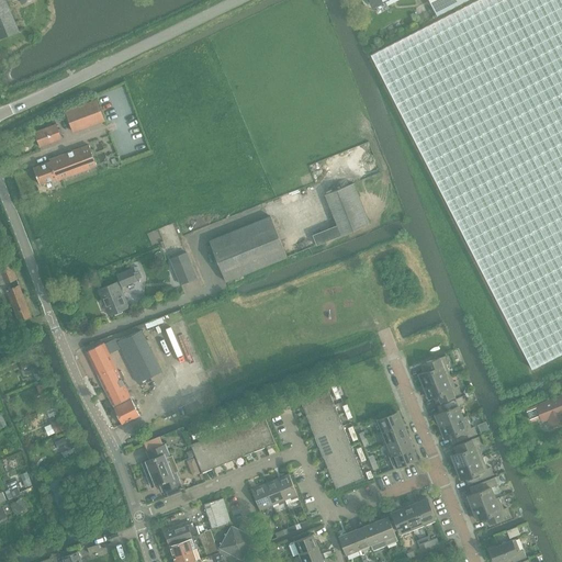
[(0,0),(0,38),(19,32),(4,0),(20,0),(22,4),(31,0),(0,0)]
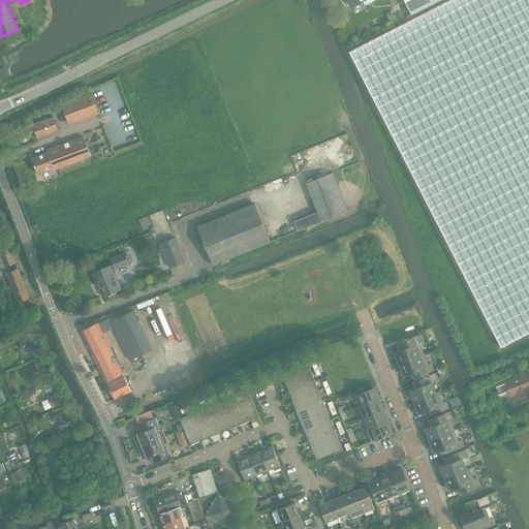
[(528,0),(449,0),(349,52),(501,347),(528,333),(528,0)]
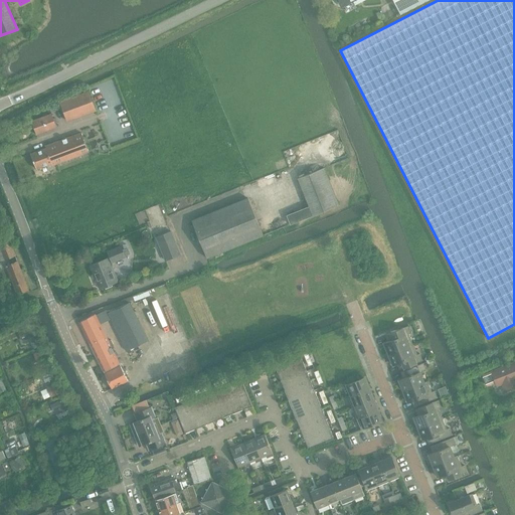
[(400,0),(394,3),(400,16),(432,0),(400,0)]
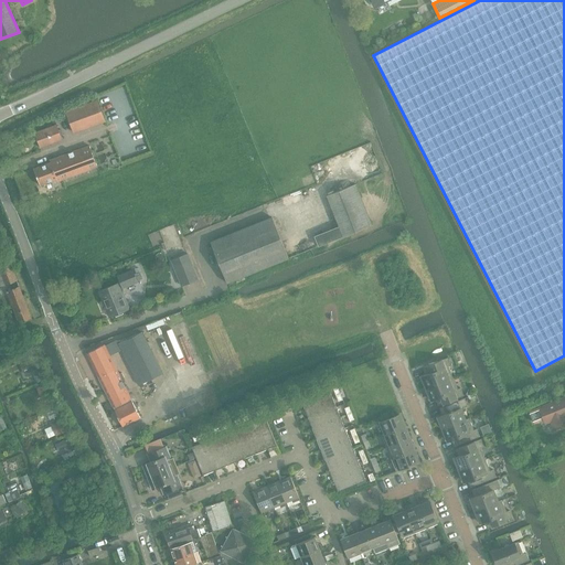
[(97,100),(66,113),(74,134),(105,121),(97,100)]
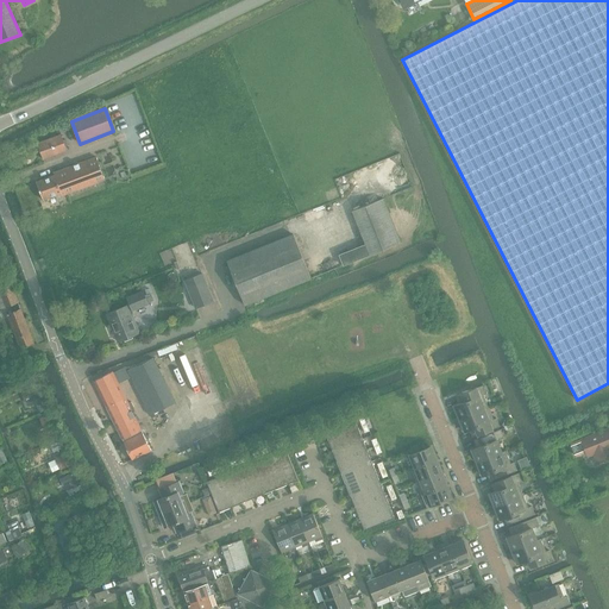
[(61,135),(37,144),(43,159),(67,150),(61,135)]
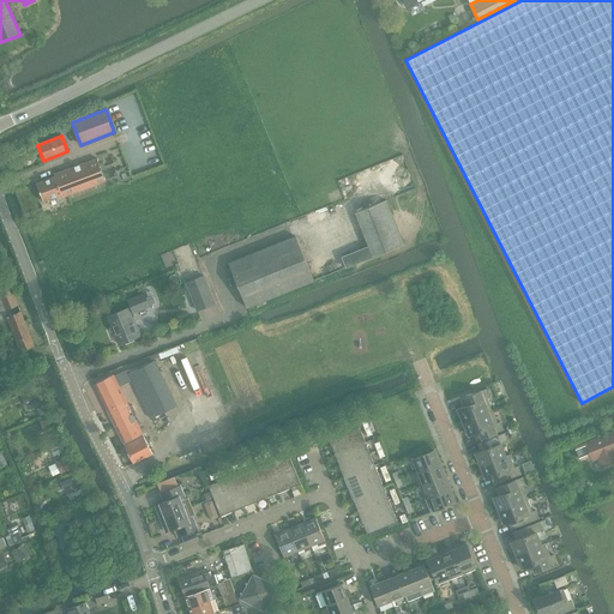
[(77,166),(54,174),(54,176),(36,184),(43,202),(61,196),(62,198),(106,181),(97,158),(77,166)]
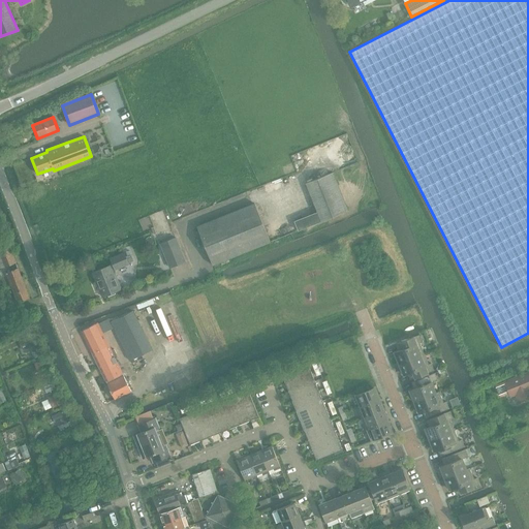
[(348,210),(333,172),(306,183),(317,211),(294,220),(299,230),(348,210)]
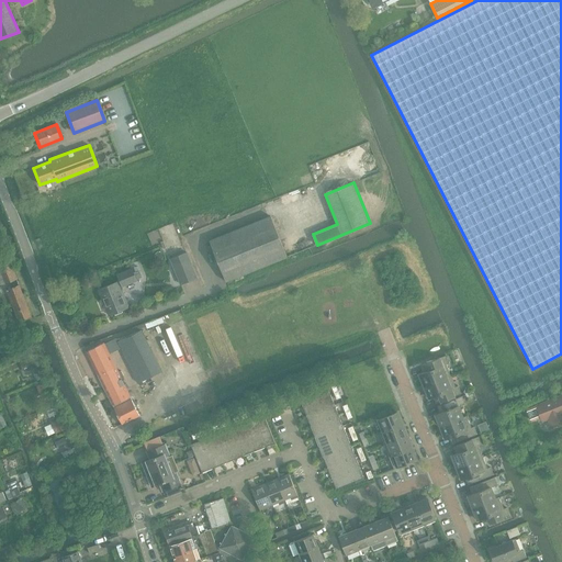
[(270,216),(209,240),(226,282),(288,257),(270,216)]
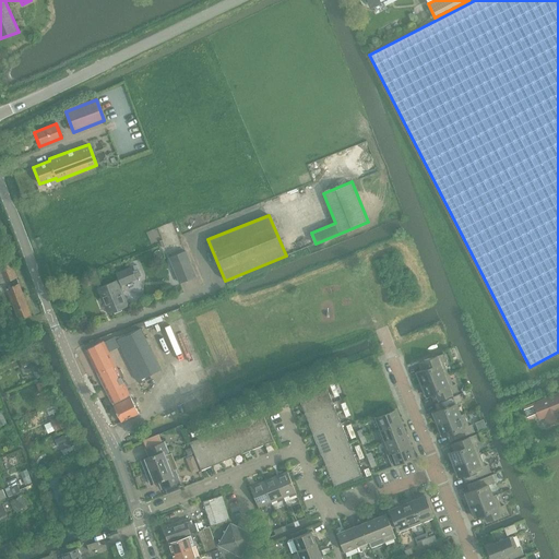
[(169,258),(179,283),(197,276),(186,250),(169,258)]
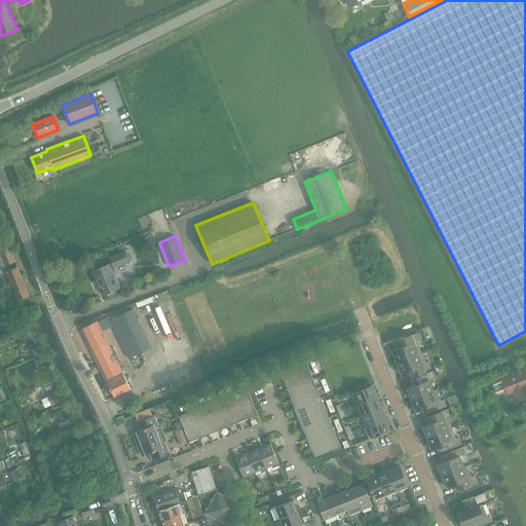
[(0,267),(16,262),(8,242),(0,246),(0,267)]
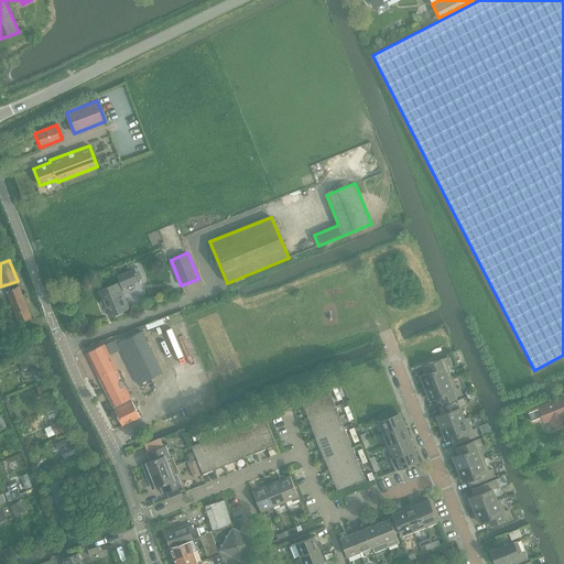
[(142,279),(140,272),(134,274),(132,270),(118,275),(120,282),(98,291),(109,317),(128,310),(120,289),(138,282),(137,281),(142,279)]
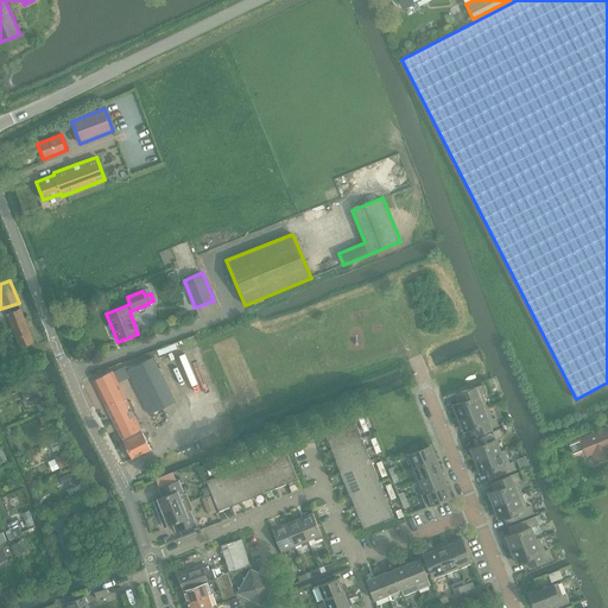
[(20,309),(7,314),(20,349),(33,343),(20,309)]
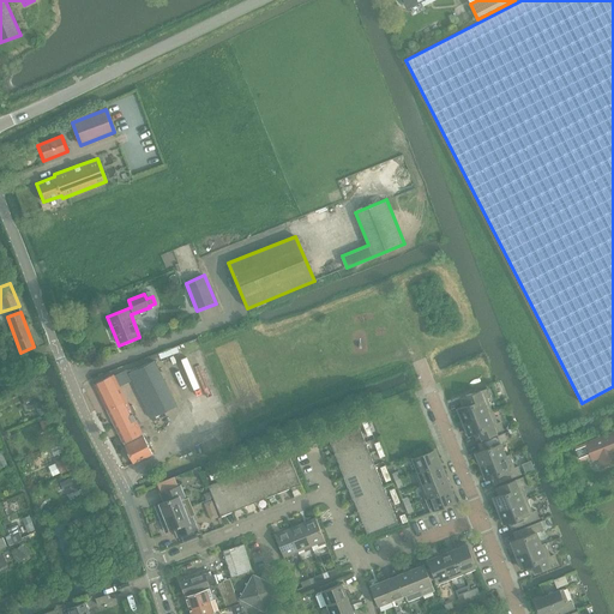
[(127,369),(114,375),(119,386),(132,380),(151,419),(178,405),(155,361),(128,374),(127,369)]
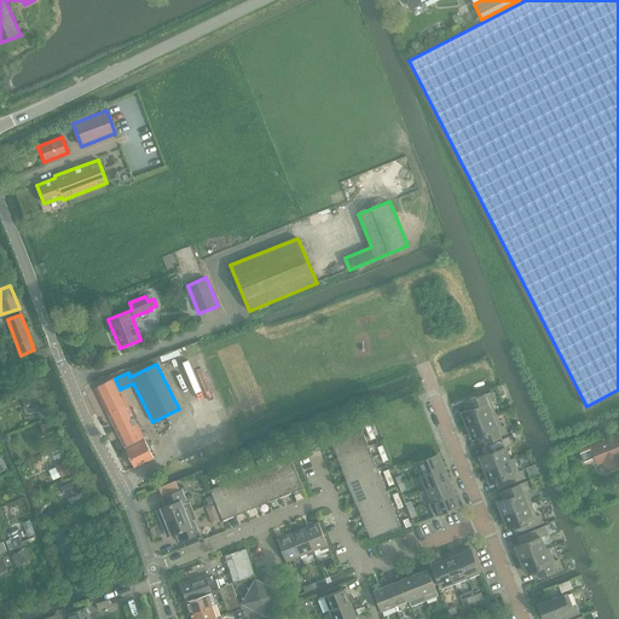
[(114,379),(96,388),(126,449),(144,440),(133,416),(137,415),(133,409),(131,411),(120,389),(115,379),(114,379)]
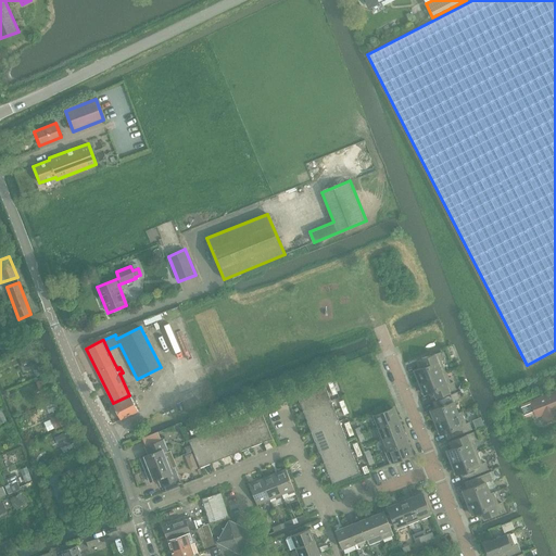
[(444,359),(441,352),(417,362),(419,368),(415,370),(417,376),(416,376),(418,383),(445,371),(441,361),(444,359)]
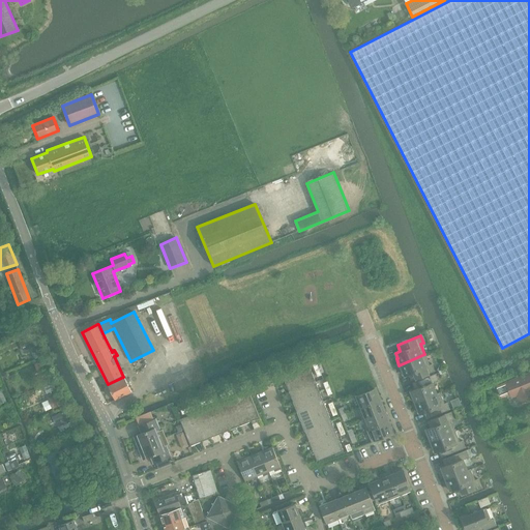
[(429,365),(424,354),(399,365),(402,372),(403,371),(405,376),(409,374),(412,381),(435,372),(432,364),(429,365)]
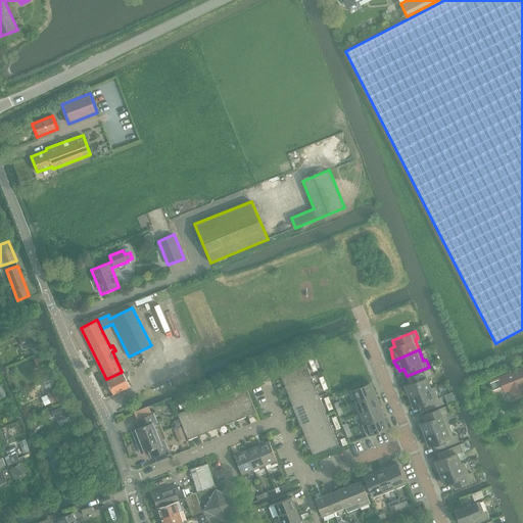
[(303,358),(278,368),(282,378),(306,368),(303,358)]
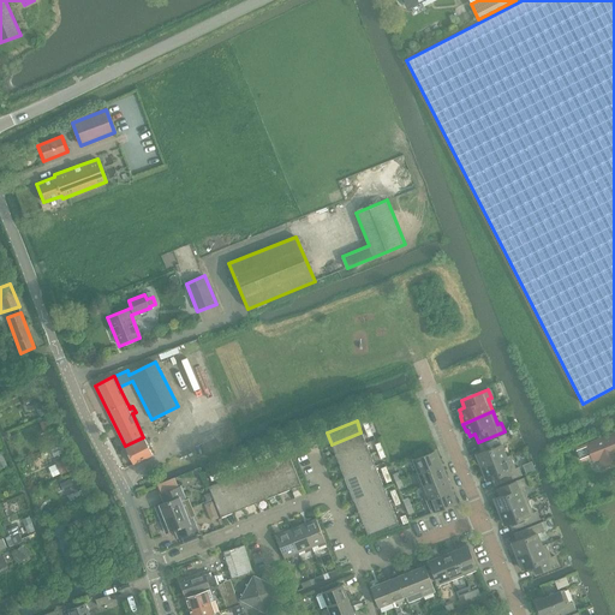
[(332,445),(335,455),(365,443),(360,433),(332,445)]
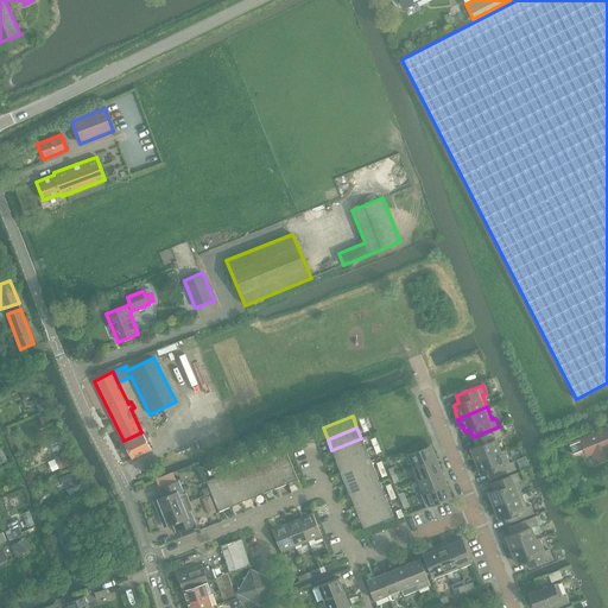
[(501,451),(496,439),(504,437),(500,429),(474,439),(476,447),(472,449),(473,455),(472,455),(475,462),(501,451)]
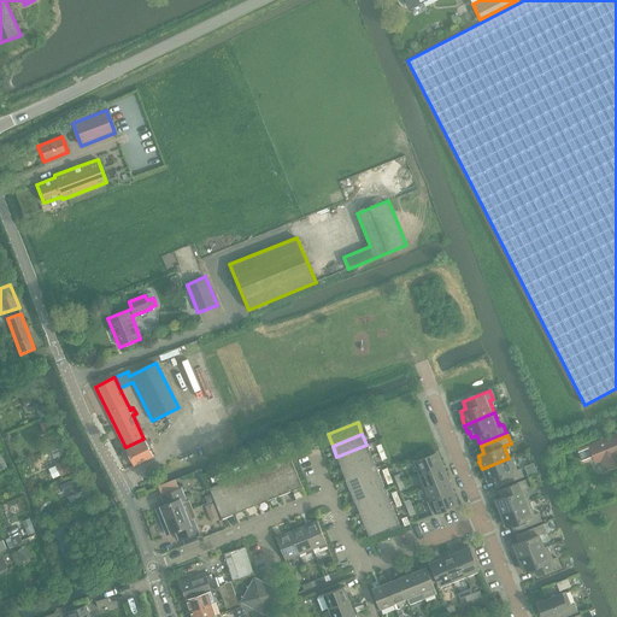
[(616,456),(616,454),(616,453),(616,436),(616,435),(579,451),(583,463),(593,459),(594,463),(601,460),(605,468),(616,463),(616,456)]
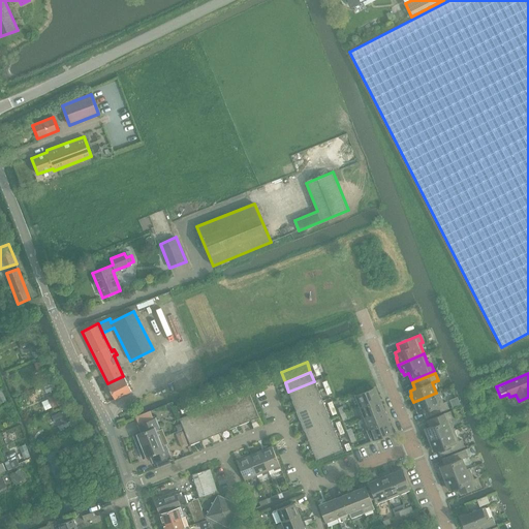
[(115,399),(131,391),(123,376),(107,383),(115,399)]
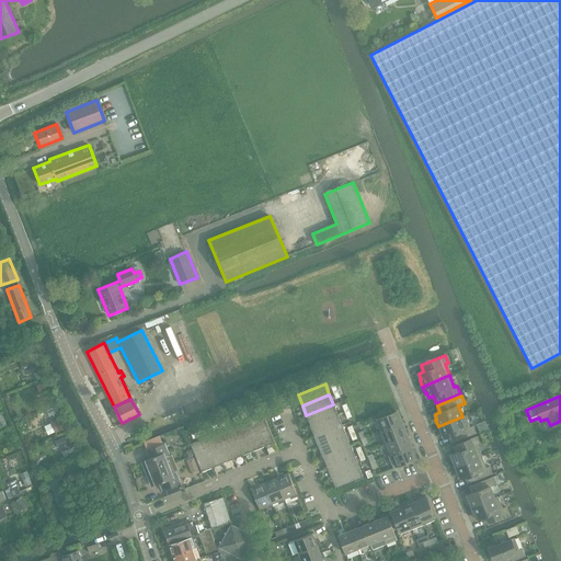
[(306,415),(310,426),(338,415),(333,404),(306,415)]
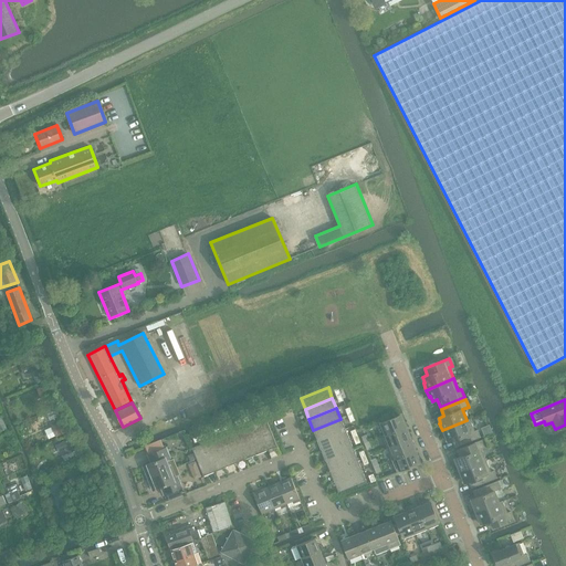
[(385,435),(383,436),(383,437),(405,427),(404,423),(405,422),(401,415),(380,422),(385,435)]
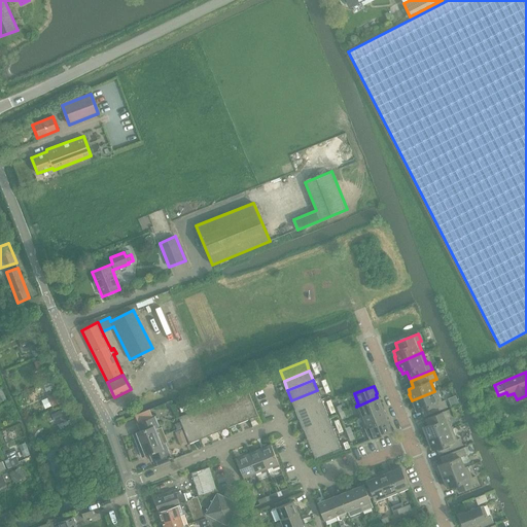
[(257,416),(247,390),(237,394),(248,420),(257,416)]
